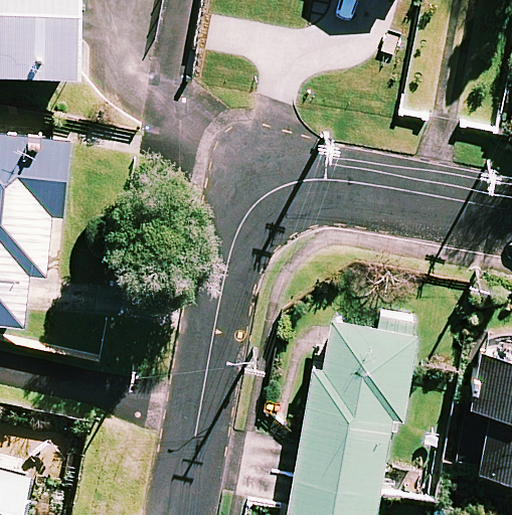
[(0,78),(78,79),(79,0),(0,0),(0,78)]
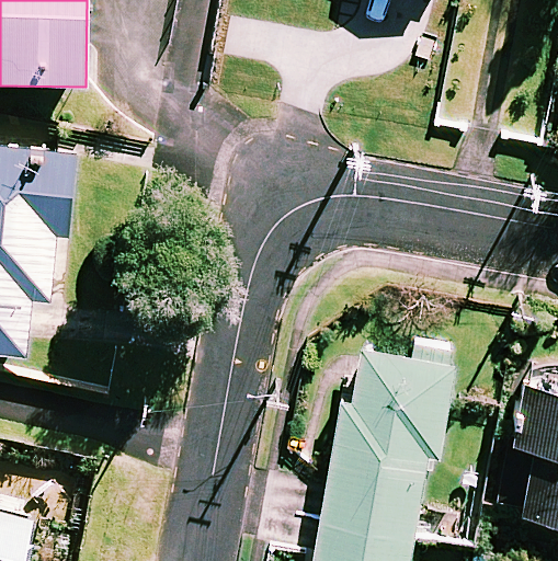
[(73,158),(0,151),(0,355),(25,358),(30,301),(49,304),(55,238),(67,239),(73,158)]
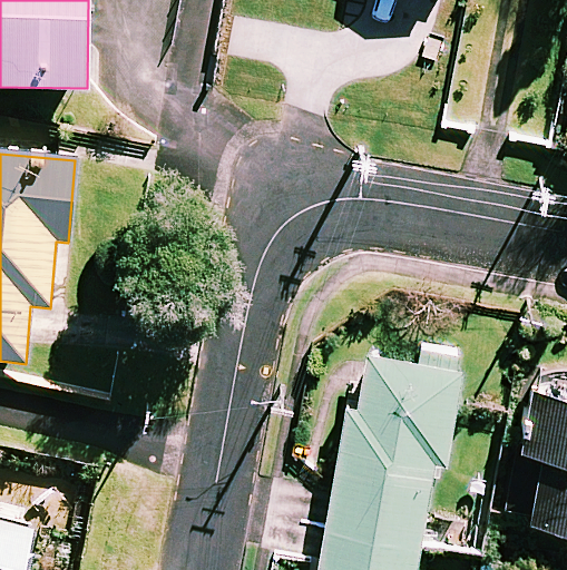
[(316,569),(414,569),(433,465),(445,468),(463,356),(417,347),(414,365),(365,357),(357,411),(345,409),(316,569)]
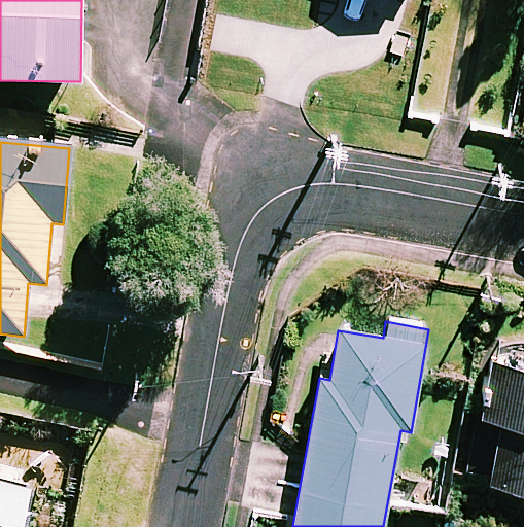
[(473,428),(465,477),(490,481),(489,489),(523,494),(523,354),(493,349),(480,429),(473,428)]
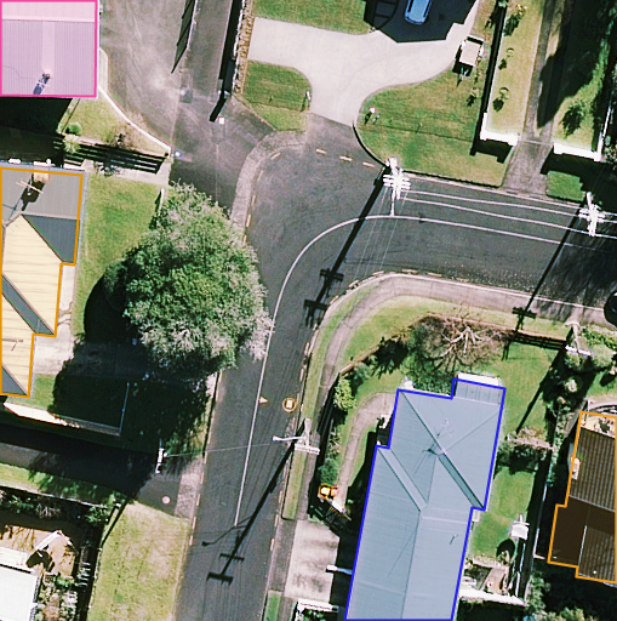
[(0,620),(12,620),(21,590),(0,584),(0,620)]
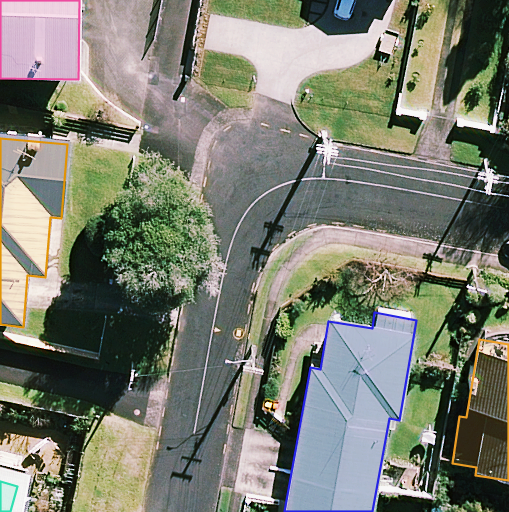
All buildings are outlined.
